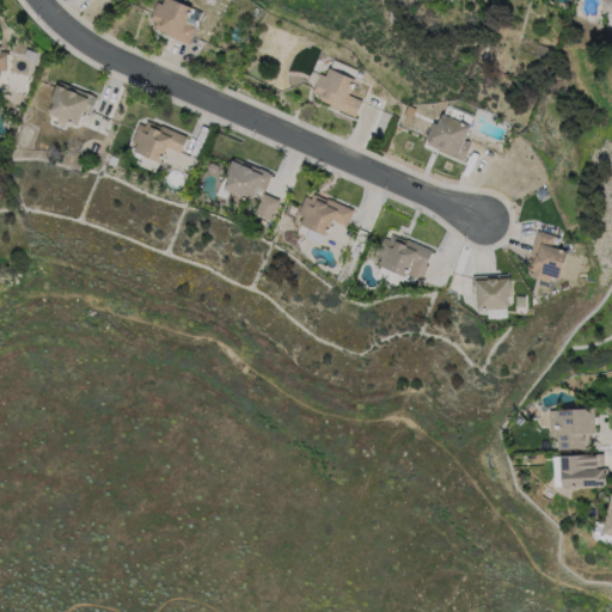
[(160,0),(178,0),(190,5),(183,22),(194,26),(187,43),(165,34),(166,32),(151,25),(153,20),(147,18),(155,0),(160,2),(160,0)]
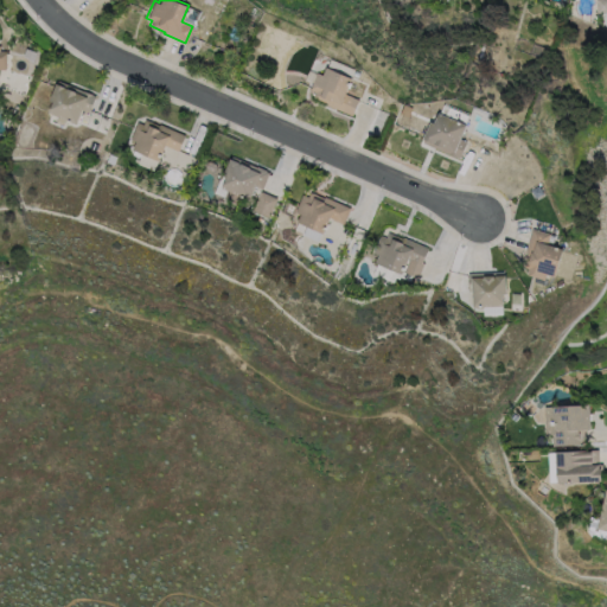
[(606,0),(595,0),(595,12),(606,12),(606,0)]
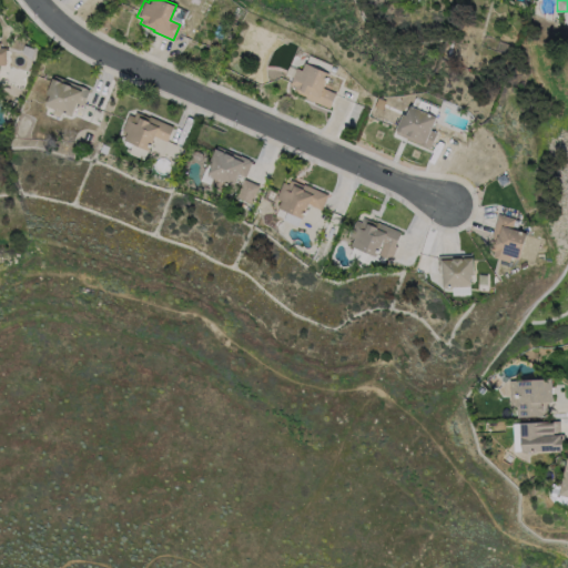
[(304,61),(330,72),(323,87),(335,92),(330,107),(305,97),(306,95),(293,90),(295,85),(290,83),(296,67),(302,69),(304,61)]
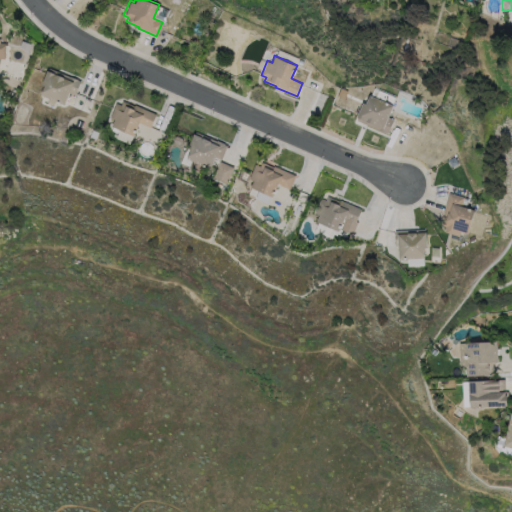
[(49,68),(81,81),(75,95),(69,93),(64,105),(41,95),(45,86),(41,84),(47,71),(48,71),(49,68)]
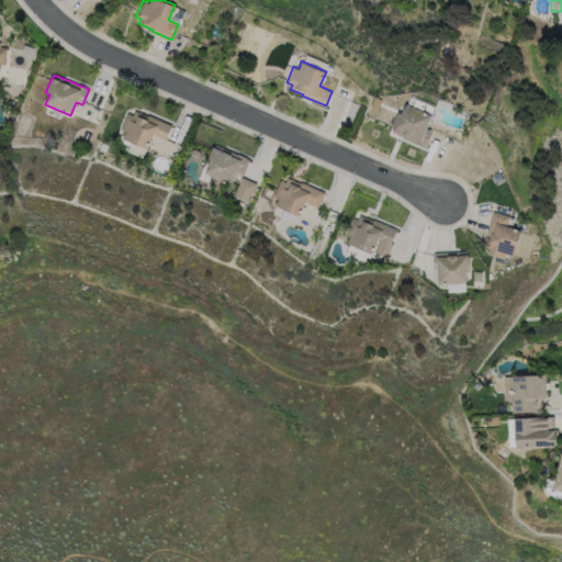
[(405,102),(413,105),(416,98),(434,105),(430,113),(431,114),(426,127),(431,130),(425,145),(391,131),(392,127),(391,127),(397,111),(402,112),(405,102)]
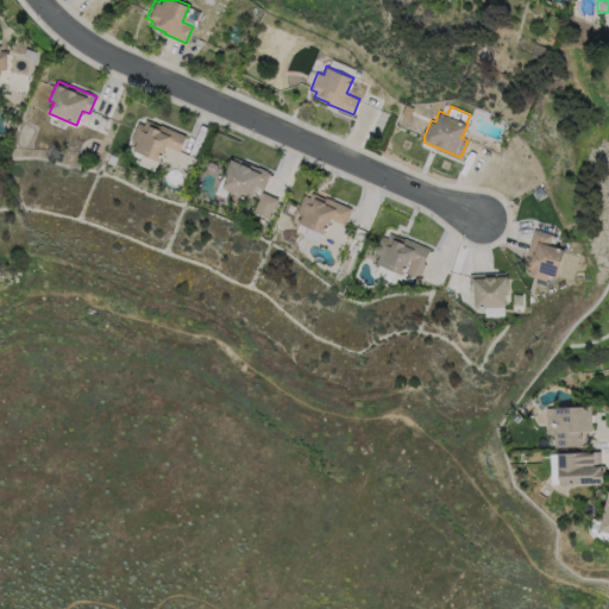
[(145,118),(159,124),(159,123),(184,133),(177,150),(164,144),(157,159),(131,148),(135,139),(130,138),(137,120),(143,123),(145,118)]
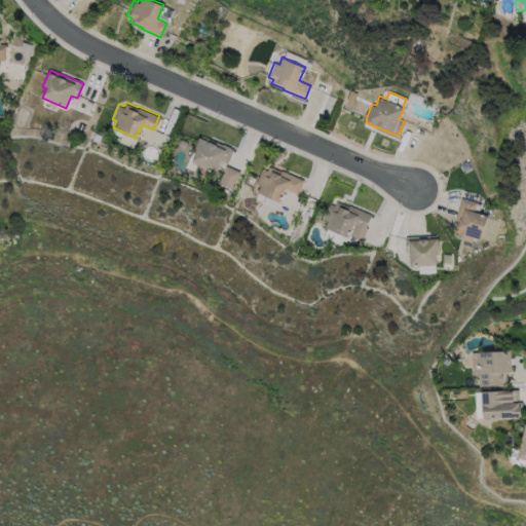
[(200,135),(232,148),(226,163),(220,160),(215,172),(208,168),(204,176),(193,171),(195,163),(191,162),(195,153),(192,151),(198,137),(199,137),(200,135)]
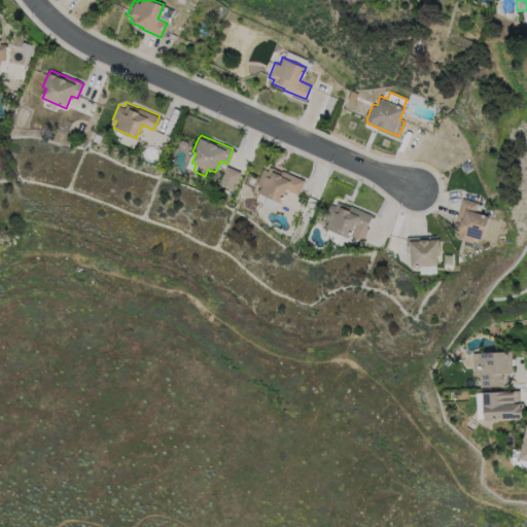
[(239,172),(233,187),(218,182),(224,166),(239,172)]
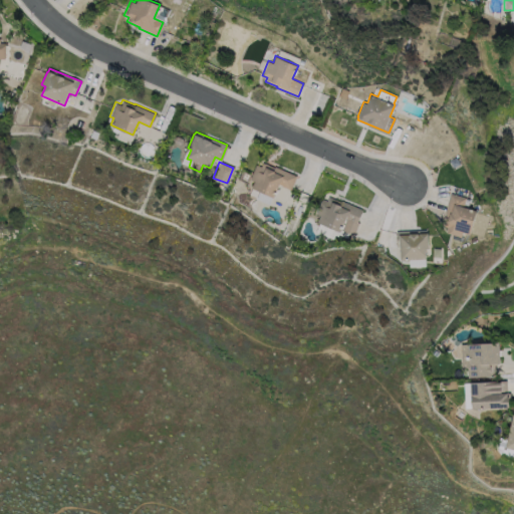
[(262,162),(274,167),(275,166),(296,176),(290,189),(279,184),(273,197),(251,187),(254,181),(249,179),(256,164),(260,166),(262,162)]
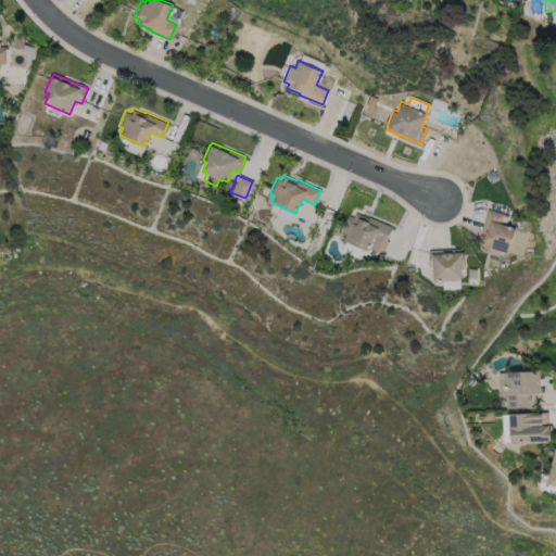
[(516,227),(508,253),(501,251),(498,255),(482,251),(483,245),(479,244),(483,230),(481,230),(488,209),(504,213),(502,223),(516,227)]
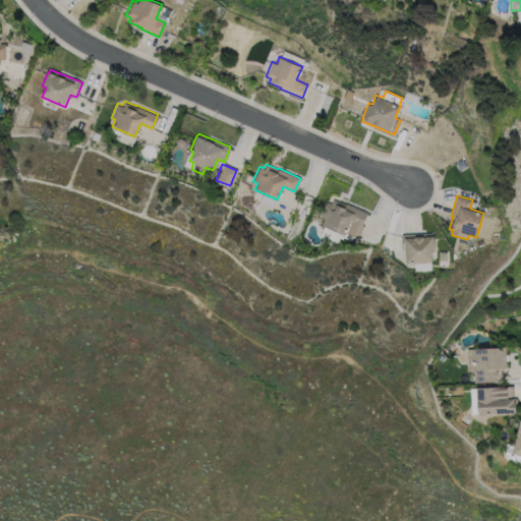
[(333,198),(345,204),(346,203),(367,212),(362,225),(363,226),(358,238),(347,233),(351,222),(350,222),(345,234),(322,225),(325,218),(320,216),(327,201),(331,204),(333,198)]
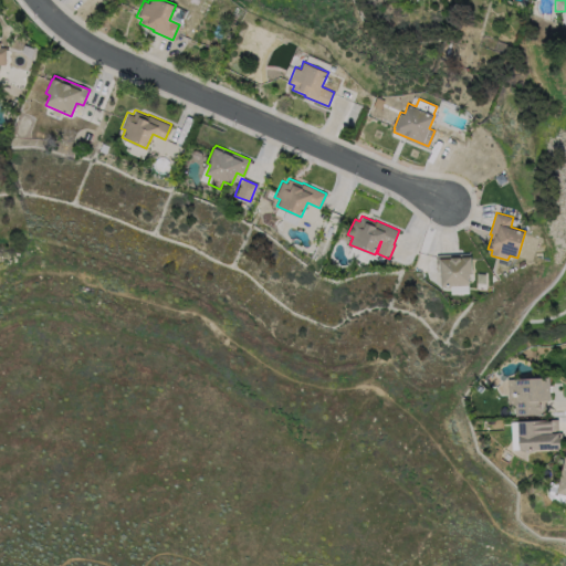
[(469,253),(469,255),(470,255),(472,273),(469,273),(469,284),(440,285),(439,270),(436,270),(436,254),(469,253)]
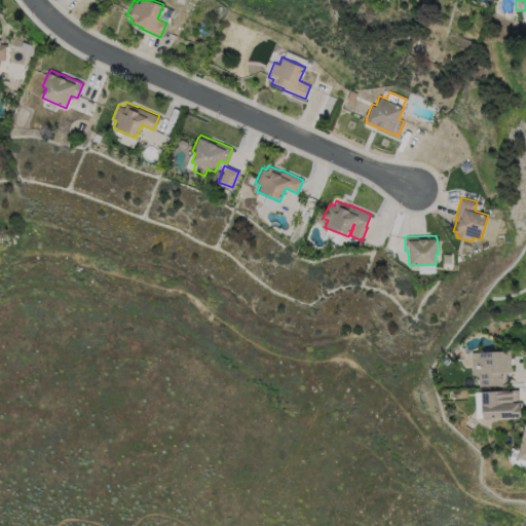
[(509,384),(480,385),(480,376),(472,376),(471,351),(512,349),(513,372),(509,372),(509,384)]
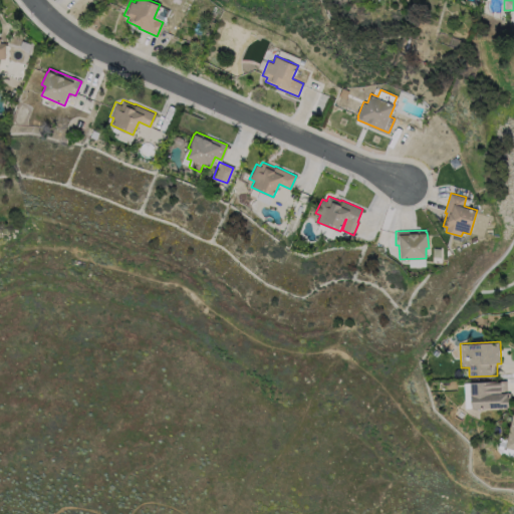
[(464,409),(463,381),(506,379),(507,397),(509,397),(510,407),(464,409)]
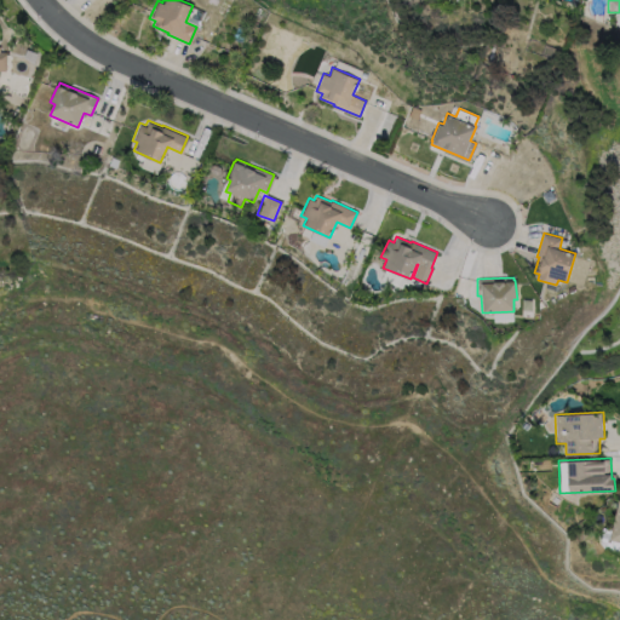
[(619,495),(619,549),(615,549),(614,550),(608,549),(619,495)]
